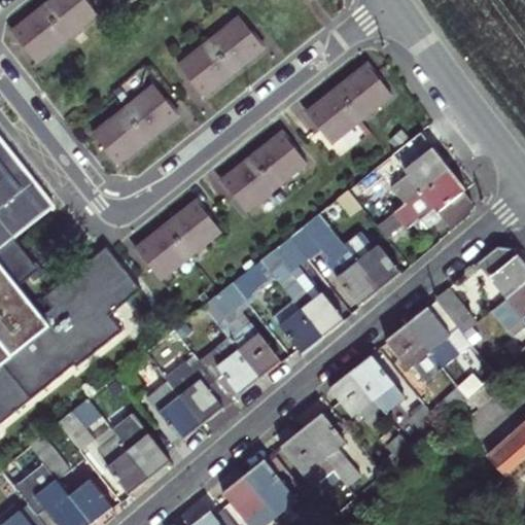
[(59,0),(43,12),(65,40),(95,18),(81,0),(59,0)]
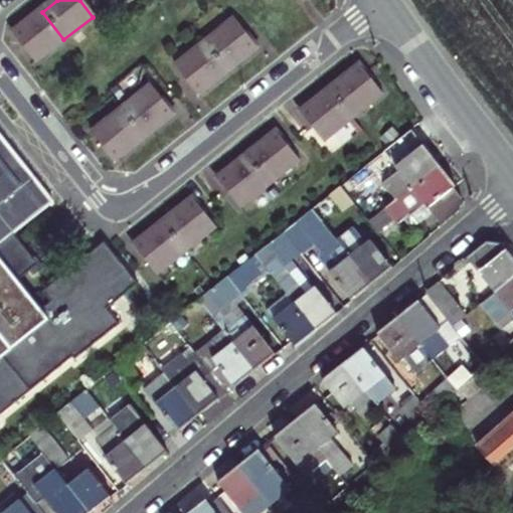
[(33,61),(63,39),(42,12),(12,35),(33,61)]
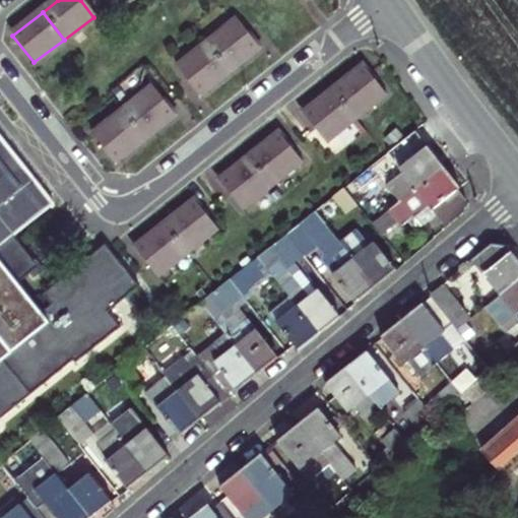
[(234,22),(203,47),(224,74),(255,51),(234,22)]
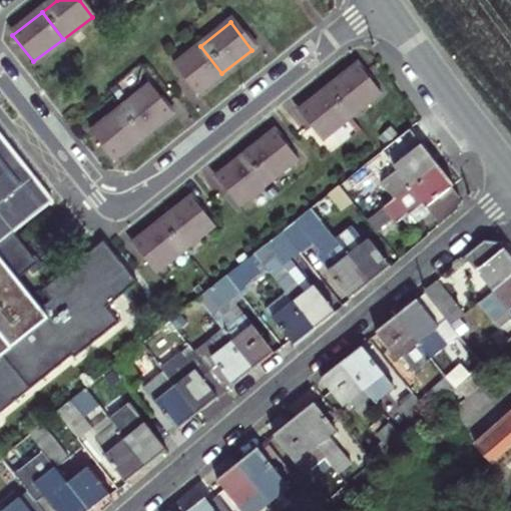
[(193,96),(221,73),(200,46),(171,69),(193,96)]
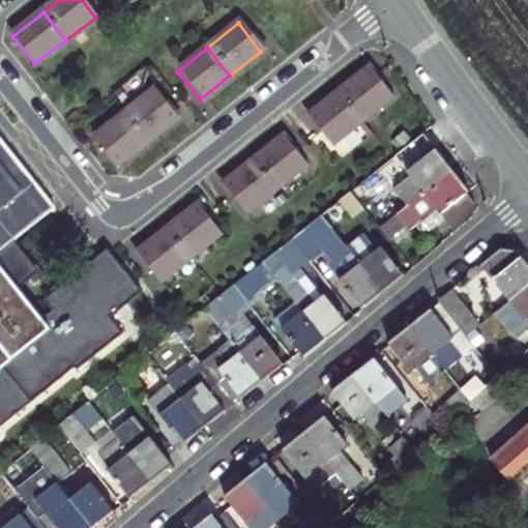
[(361,74),(331,97),(354,127),(384,103),(361,74)]
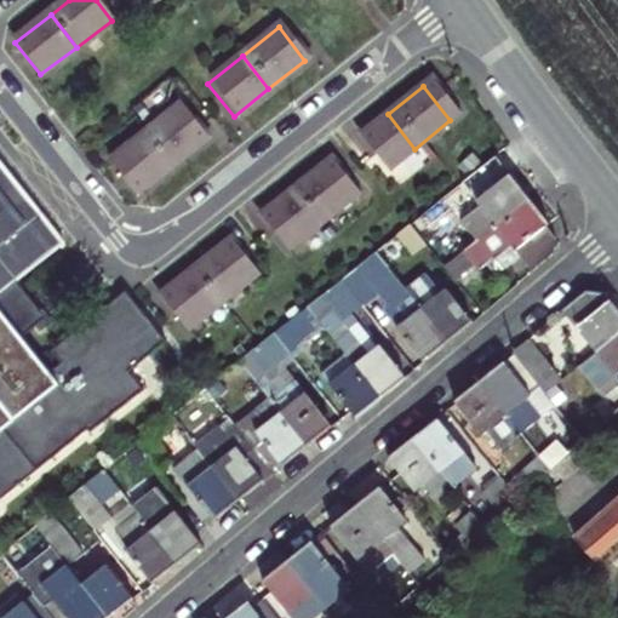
[(179,104),(143,132),(171,167),(207,139),(179,104)]
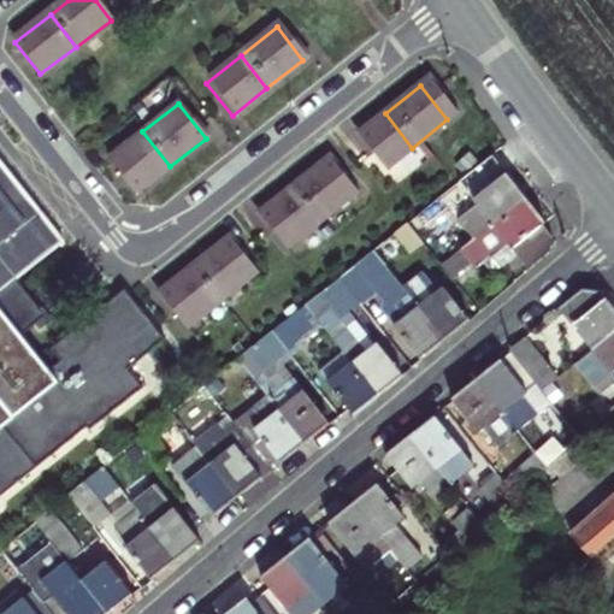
[(378,175),(412,148),(385,113),(352,140),(378,175)]
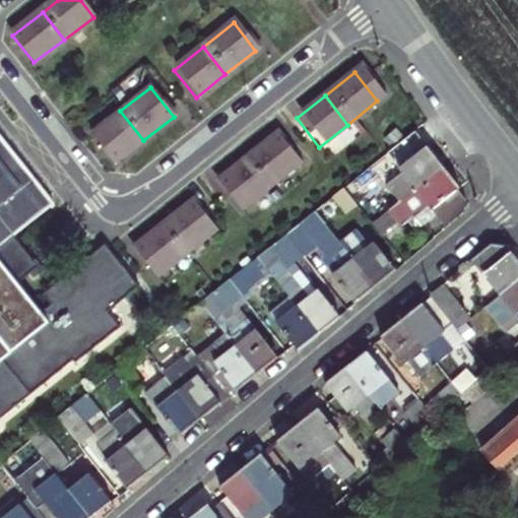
[(114,163),(143,140),(120,111),(90,134),(114,163)]
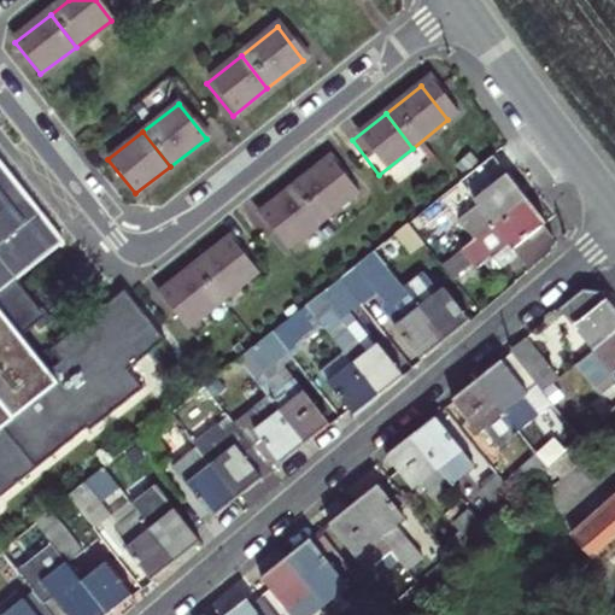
[(491,154),(458,181),(475,203),(457,218),(472,236),(491,221),(493,223),(508,212),(505,208),(522,194),(491,154)]
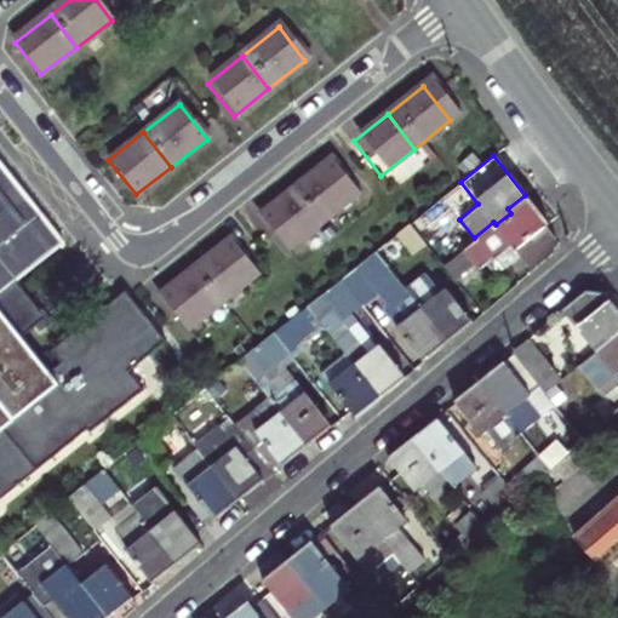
[(324,164),(287,193),(314,227),(352,198),(324,164)]
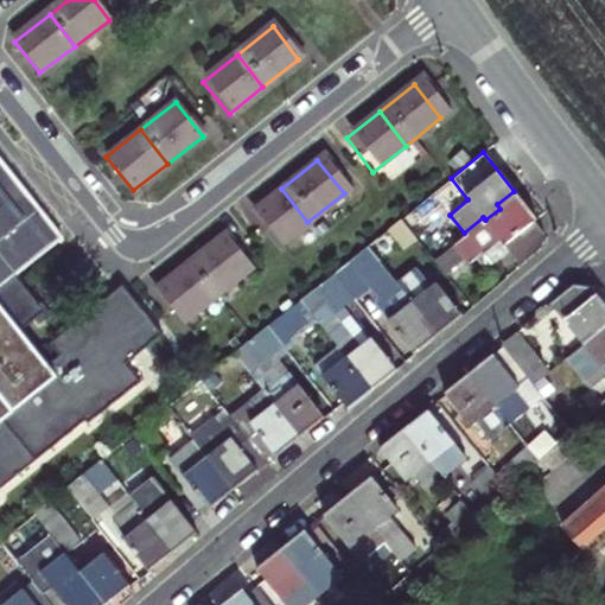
[(0,485),(6,481),(13,482),(20,477),(21,469),(77,426),(80,430),(134,388),(120,369),(157,341),(118,290),(43,346),(53,360),(40,370),(13,335),(36,314),(8,280),(55,242),(0,173),(0,485)]
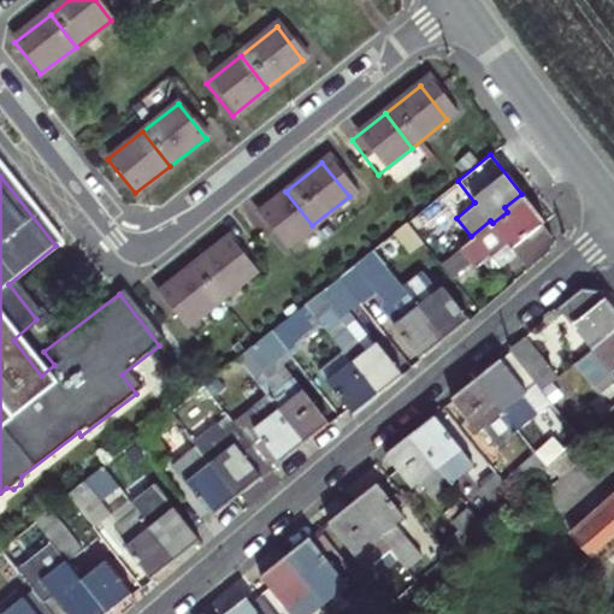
[(277,253),(312,225),(285,192),(251,218),(277,253)]
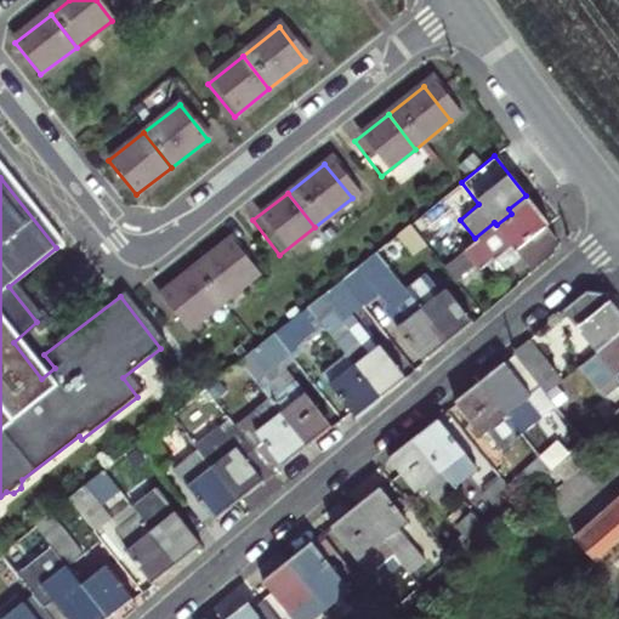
[(442,263),(453,278),(472,262),(478,270),(494,256),(498,259),(514,246),(533,271),(555,253),(555,239),(544,223),(546,222),(526,196),(509,209),(511,214),(497,225),(494,222),(475,238),(442,263)]
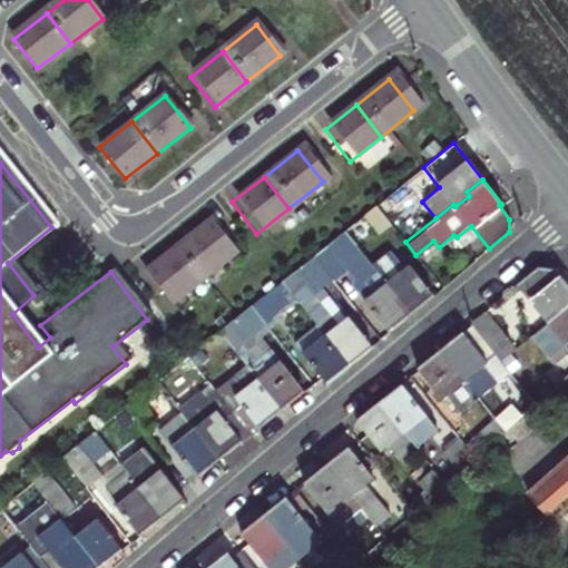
[(395,228),(376,204),(345,229),(355,243),(373,229),(381,238),(395,228)]
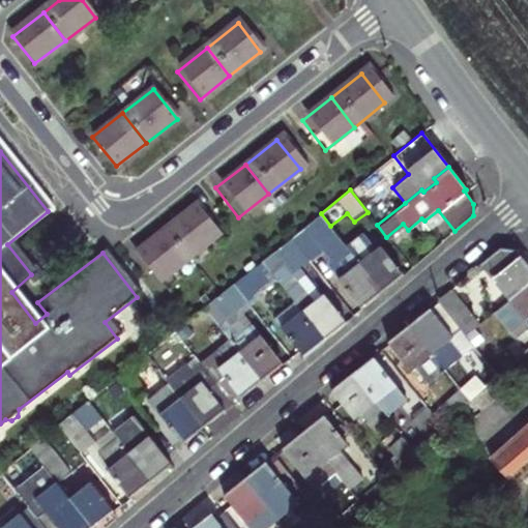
[(192,206),(165,228),(129,255),(151,285),(188,257),(214,235),(192,206)]
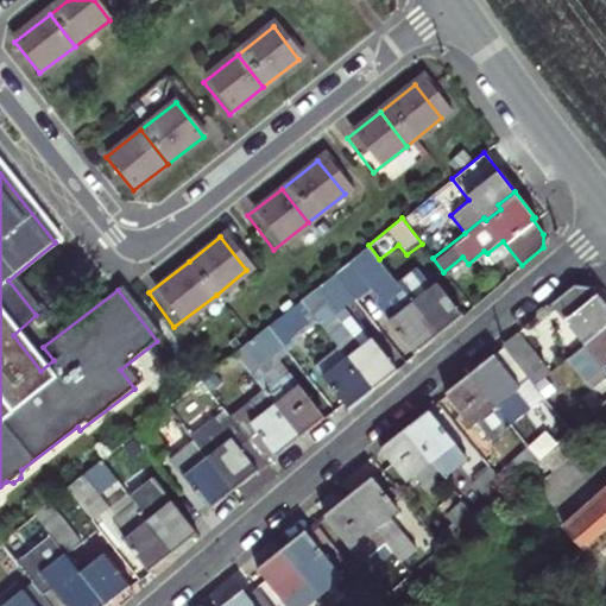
[(368,245),(334,272),(353,296),(367,285),(359,276),(379,259),(368,245)]
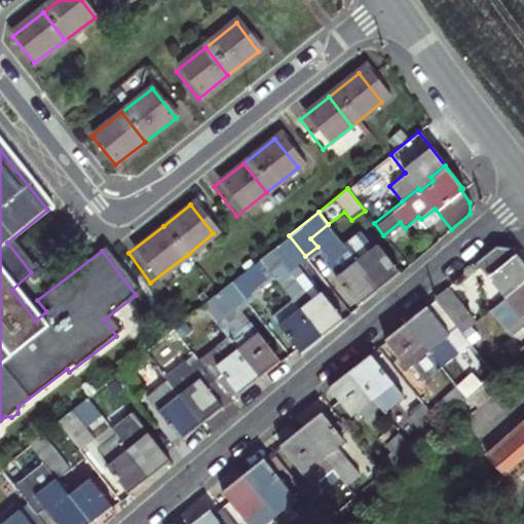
[(361,233),(345,246),(357,260),(354,262),(365,276),(369,274),(380,288),(399,274),(376,246),(372,249),(361,233)]
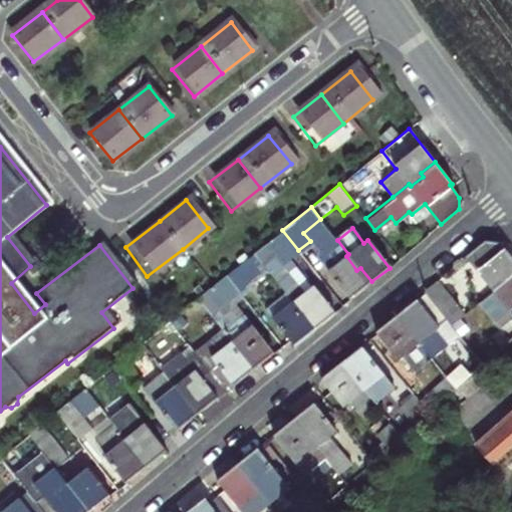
[(282,230),(272,238),(289,260),(300,252),(298,250),(282,230)]
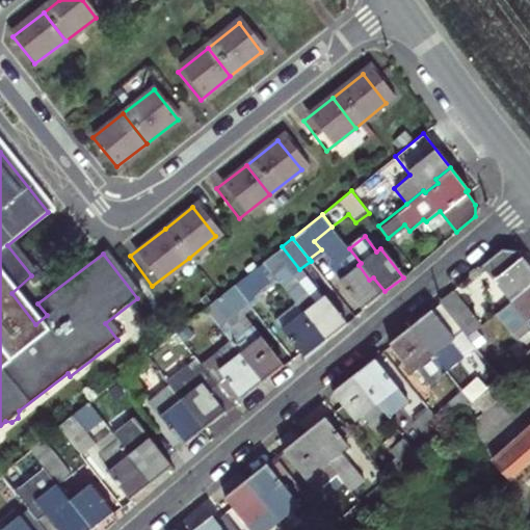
[(507,300),(509,302),(524,293),(521,288),(529,280),(529,267),(515,249),(501,247),(481,264),(507,300)]
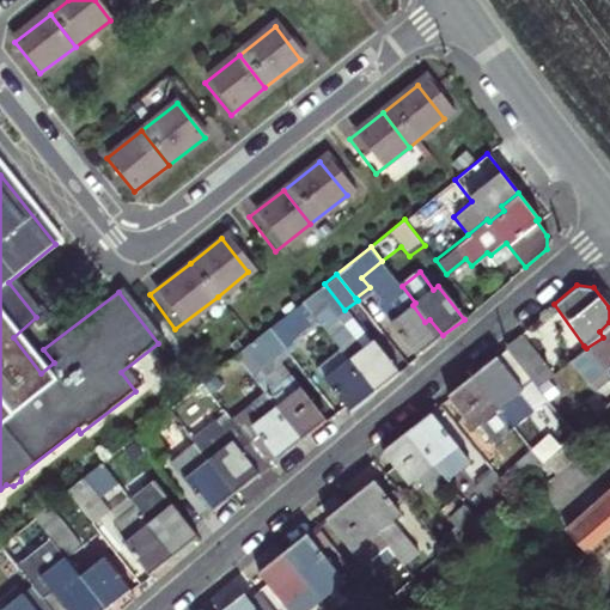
[(415,303),(402,286),(382,302),(396,319),(392,323),(418,354),(443,335),(429,319),(425,322),(413,305),(415,303)]
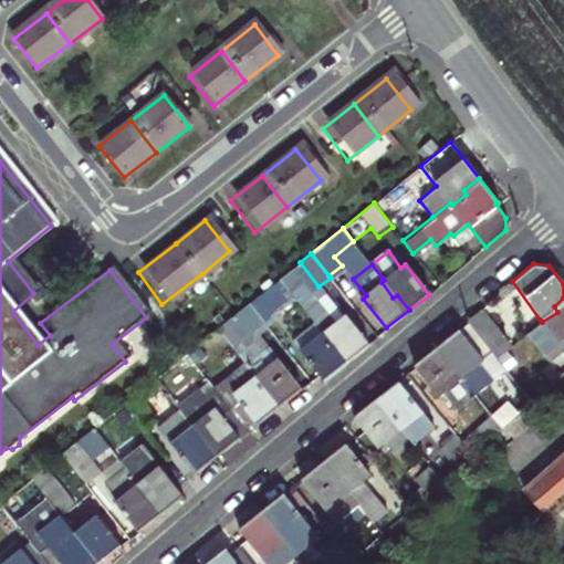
[(323,332),(321,334),(333,351),(337,346),(348,361),(369,345),(346,314),(342,316),(325,294),(319,300),(293,268),(280,278),(294,295),(317,325),(323,332)]
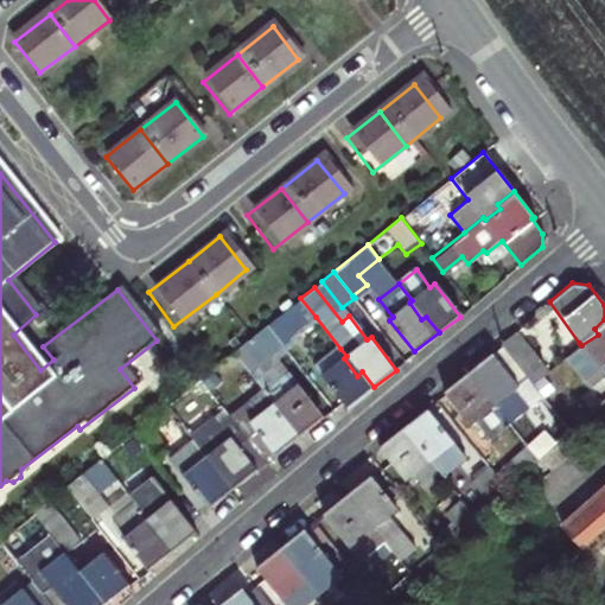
[(266,325),(281,344),(316,317),(300,298),(266,325)]
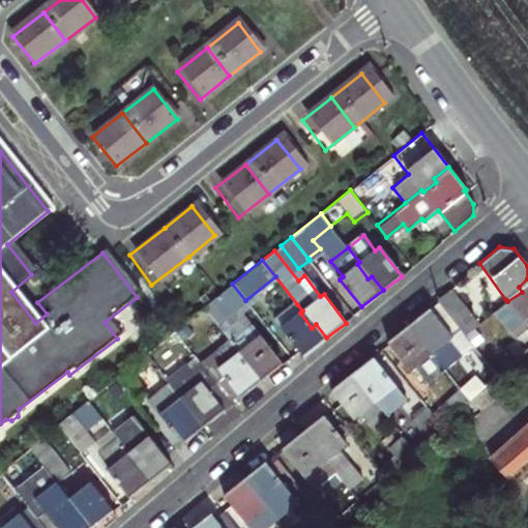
[(507,301),(522,320),(527,315),(527,279),(519,287),(522,292),(507,301)]
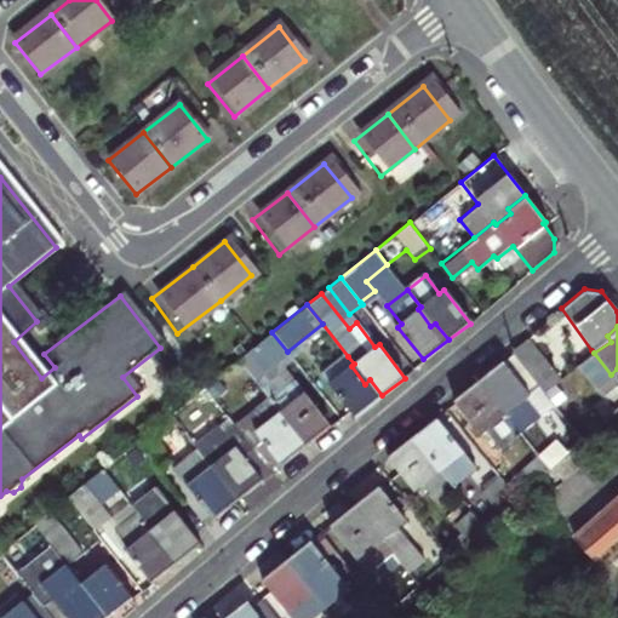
[(253,378),(279,358),(287,352),(272,332),(238,359),(253,378)]
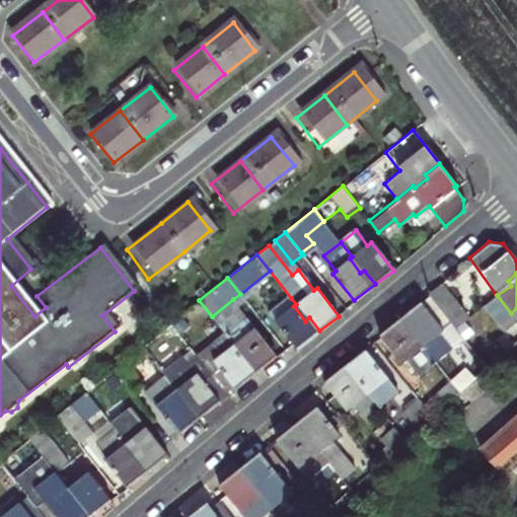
[(464,318),(439,285),(427,294),(453,327),(464,318)]
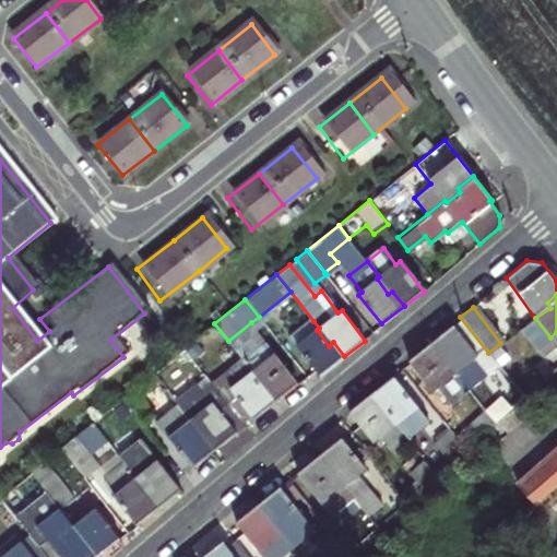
[(293,339),(297,345),(317,330),(319,328),(313,321),(293,339)]
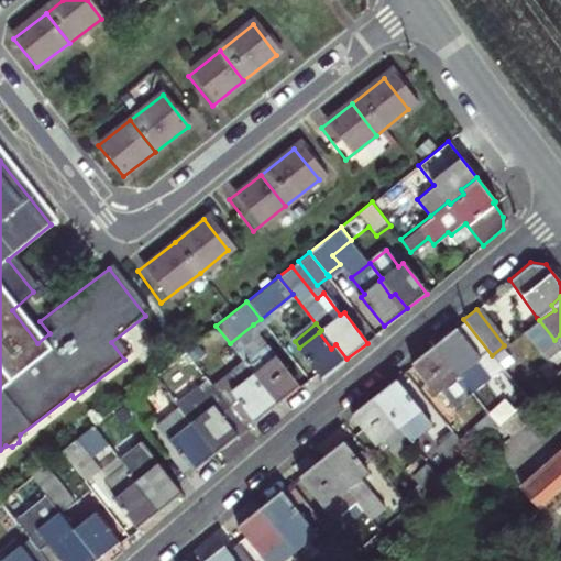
[(253,325),(230,343),(245,363),(246,364),(270,345),(253,325)]
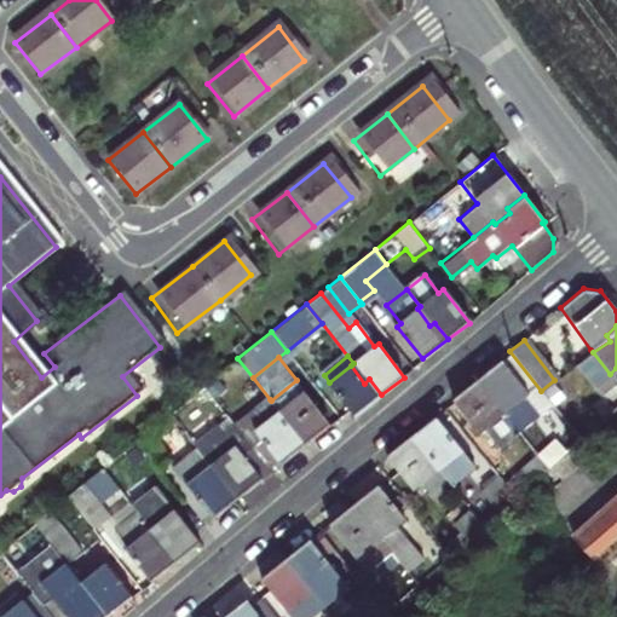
[(502,362),(474,382),(486,398),(494,393),(507,410),(528,395),(502,362)]
